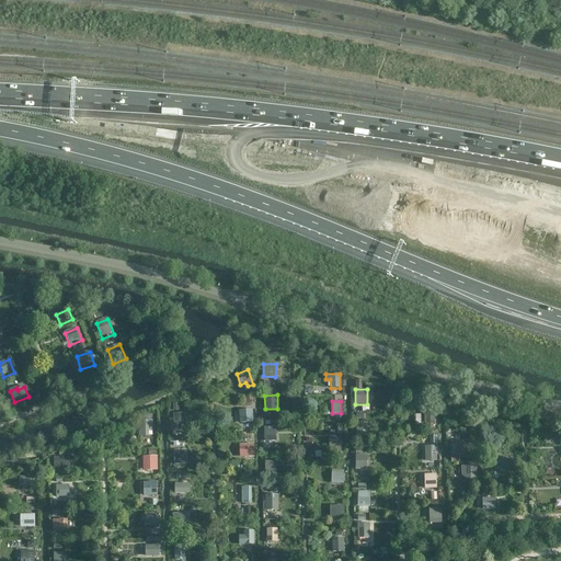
[(253,422),(252,409),(239,410),(240,423),(253,422)]
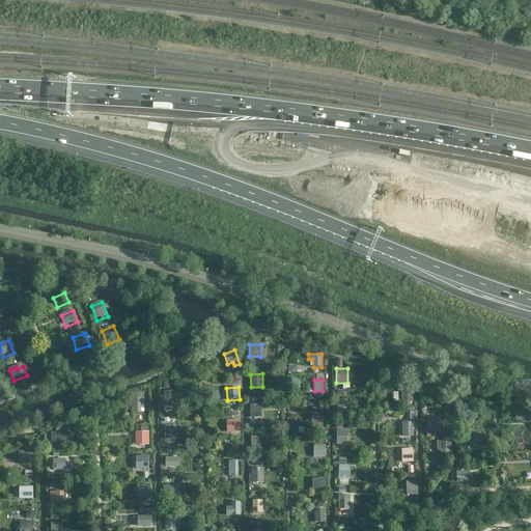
[(412,402),(412,388),(400,389),(400,402),(412,402)]
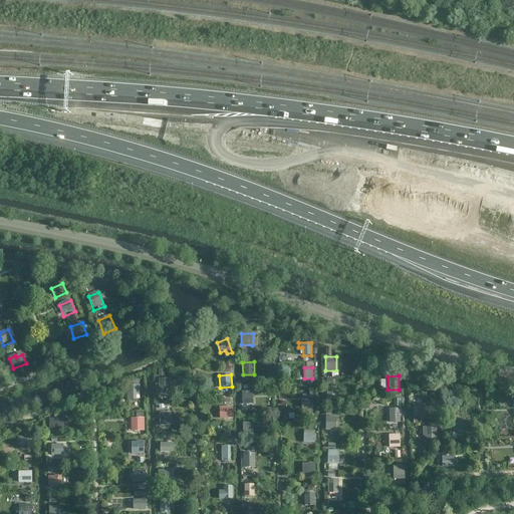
[(170,377),(159,378),(159,393),(170,393),(170,377)]
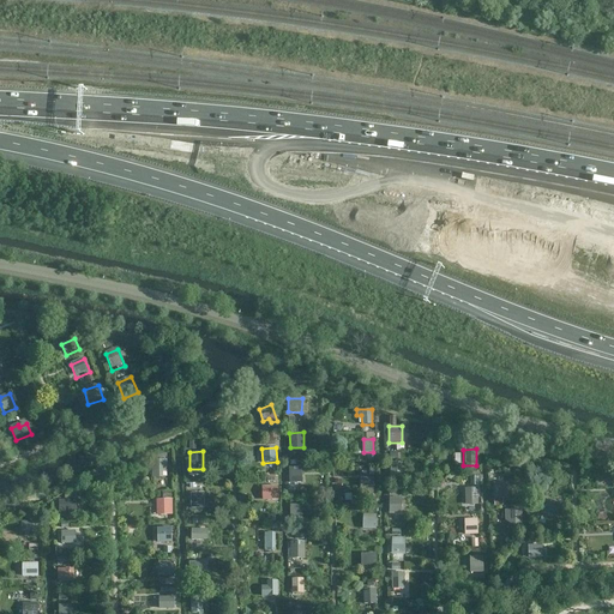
[(167,477),(167,458),(152,458),(152,477),(167,477)]
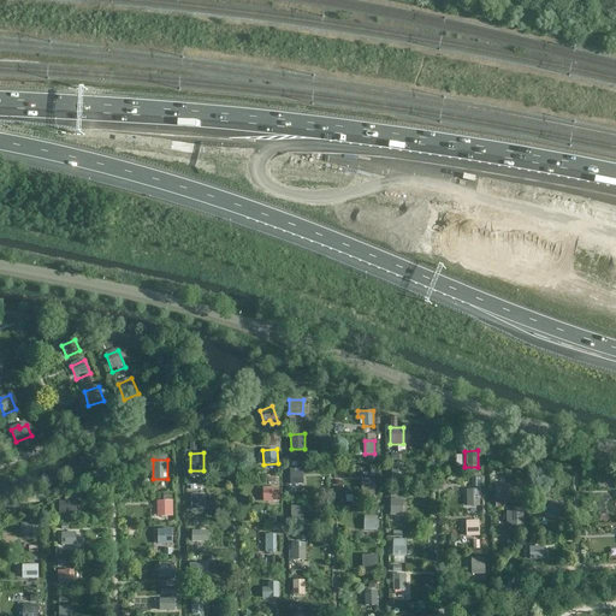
[(403,463),(391,463),(391,479),(403,479),(403,463)]
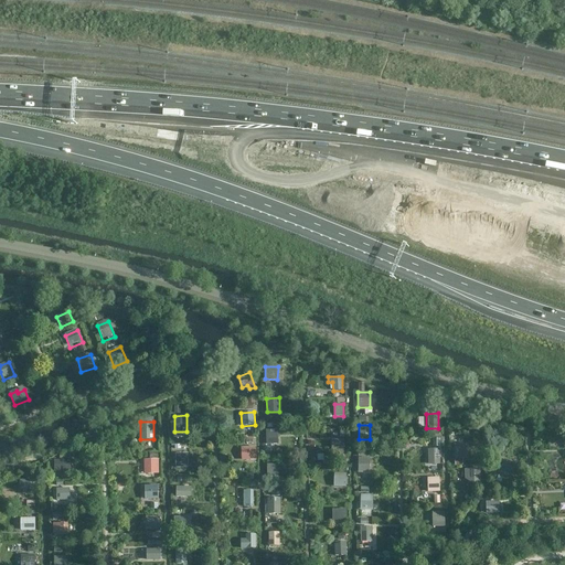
[(265,429),(266,445),(278,444),(277,428),(265,429)]
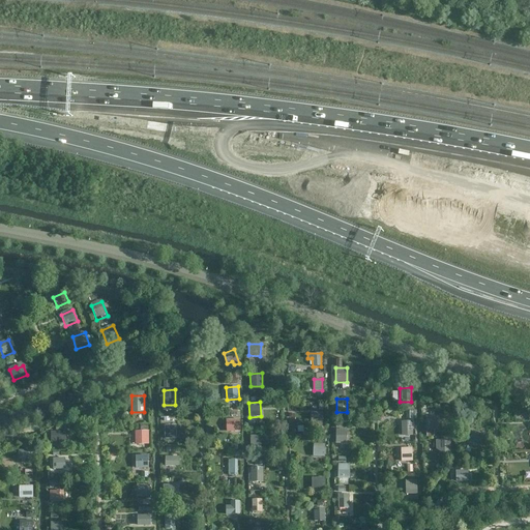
[(322,422),(323,412),(313,411),(313,422),(322,422)]
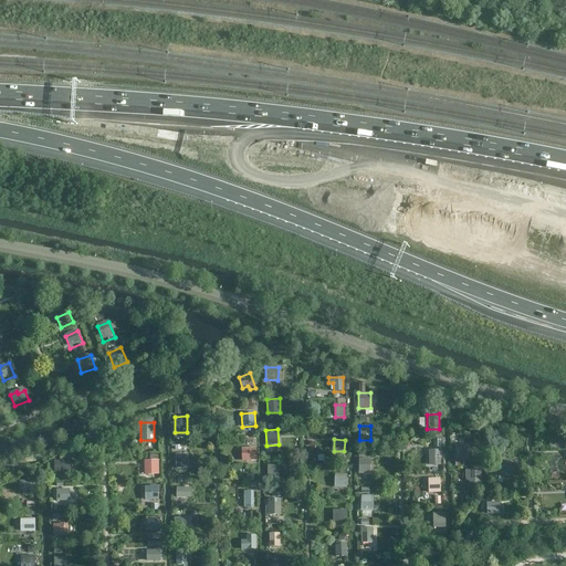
[(561,440),(549,441),(549,444),(546,446),(546,450),(562,449),(561,440)]
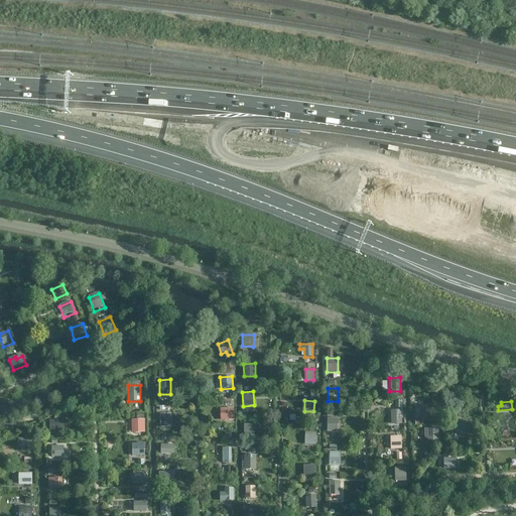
[(426,418),(426,405),(415,405),(415,419),(426,418)]
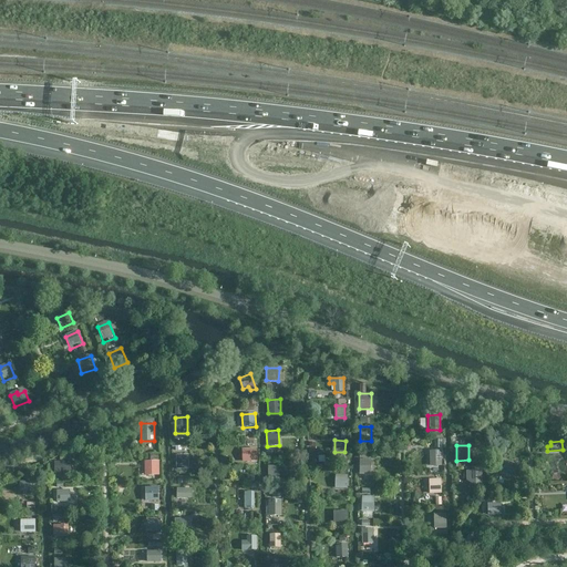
[(241,449),(243,462),(257,461),(257,447),(241,449)]
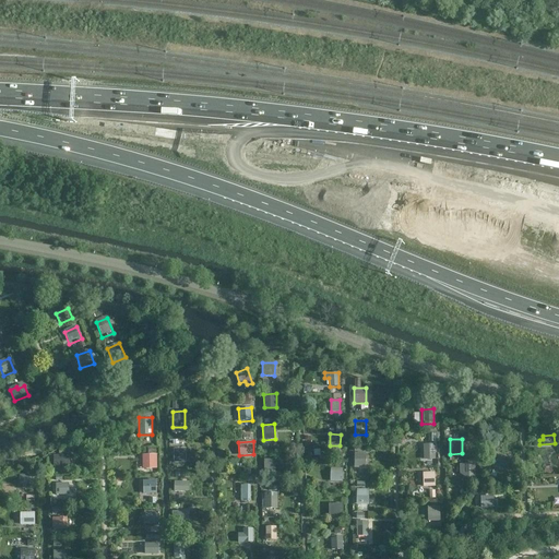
[(424,444),(424,460),(435,459),(435,444),(424,444)]
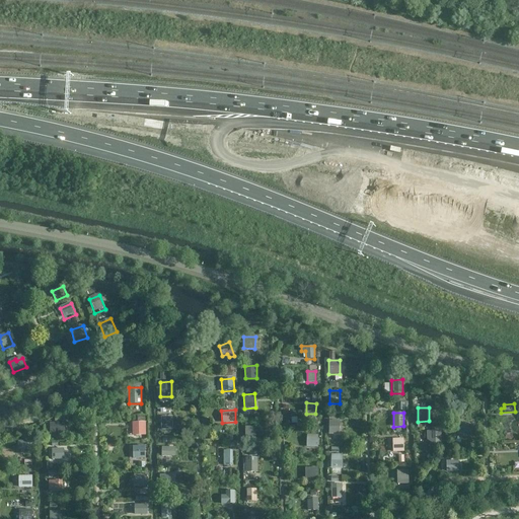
[(172,429),(172,416),(161,416),(161,429),(172,429)]
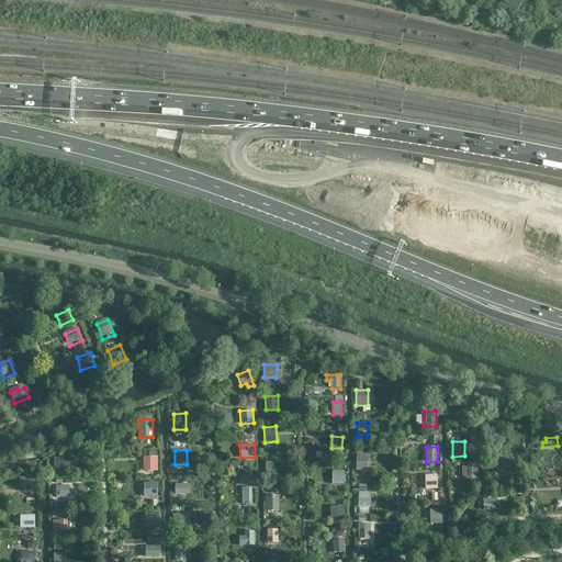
[(54,457),(54,469),(69,469),(69,457),(67,457),(67,452),(59,453),(59,457),(54,457)]
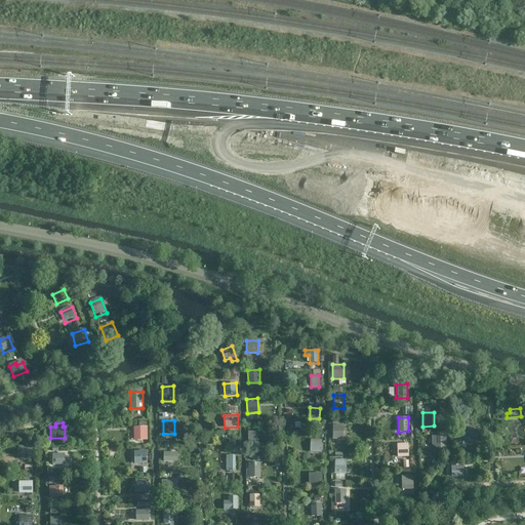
[(344,426),(332,425),(332,439),(344,439),(344,426)]
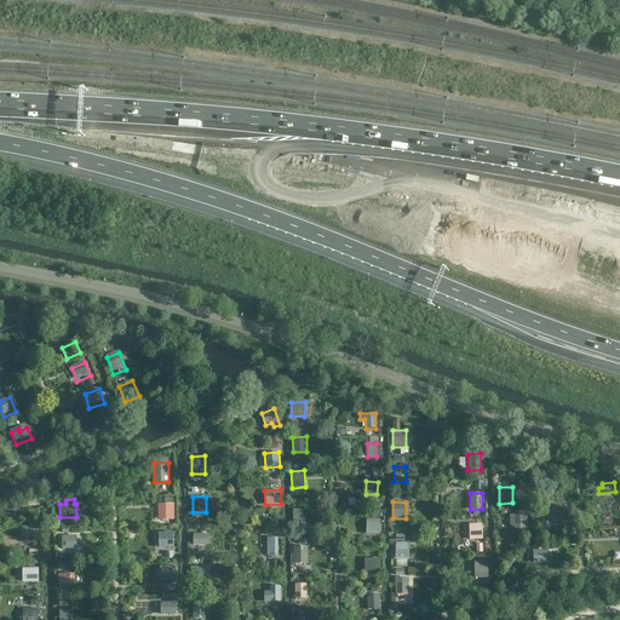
[(567,509),(554,503),(546,517),(560,523),(567,509)]
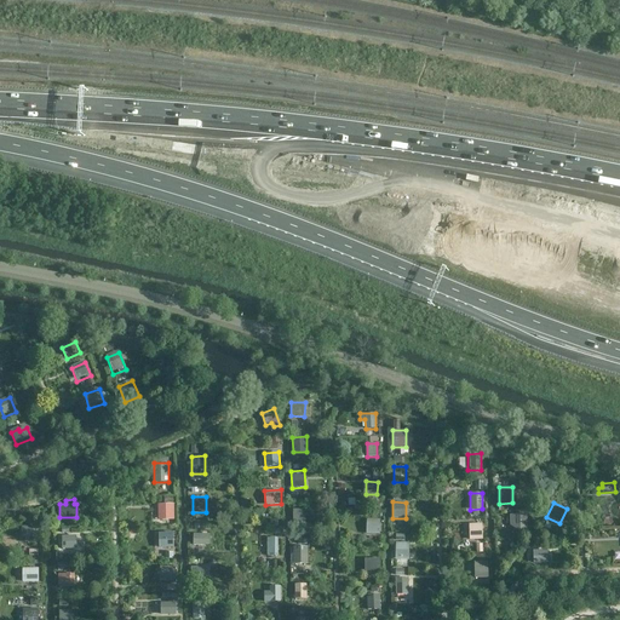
[(174,520),(174,504),(158,504),(158,520),(174,520)]
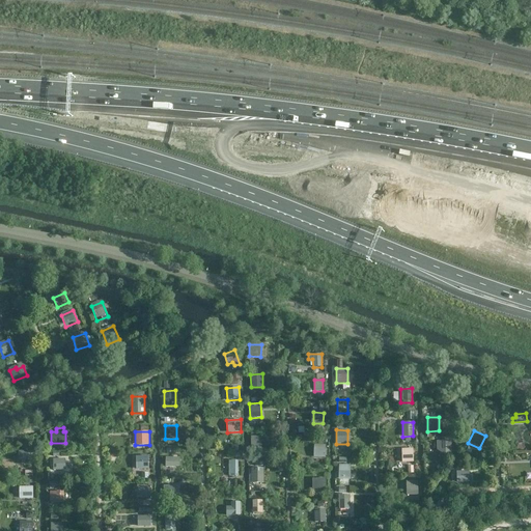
[(261,447),(261,436),(247,436),(247,447),(261,447)]
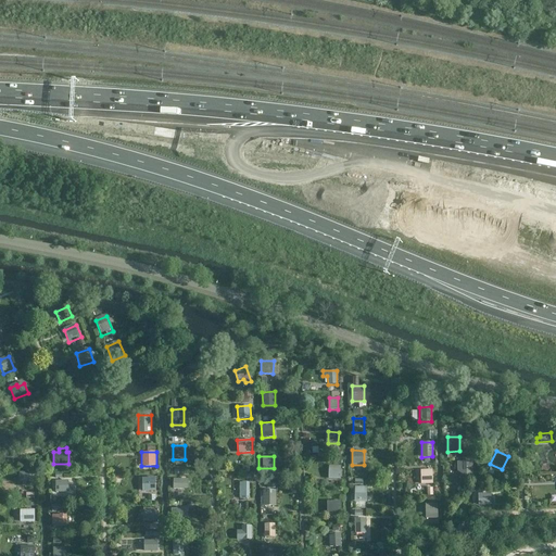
[(472,460),(457,462),(457,470),(468,478),(472,478),(472,460)]
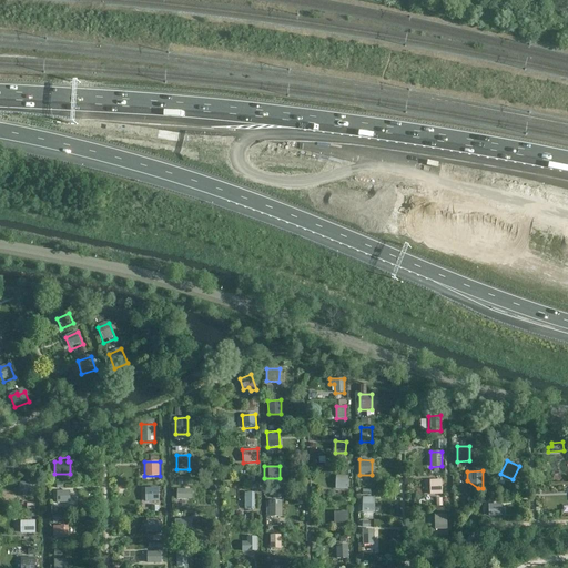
[(347,489),(348,475),(335,475),(335,488),(347,489)]
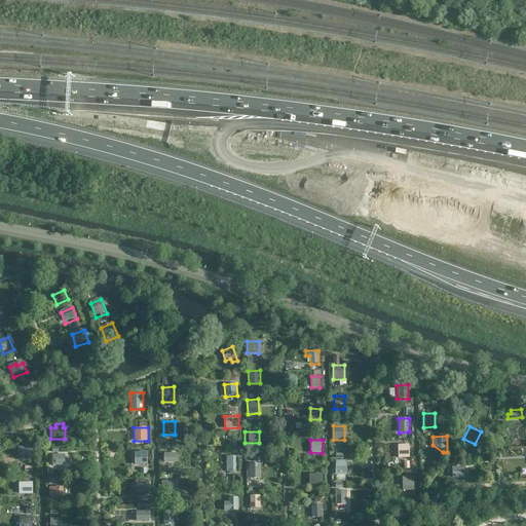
[(409,457),(409,444),(398,444),(398,458),(409,457)]
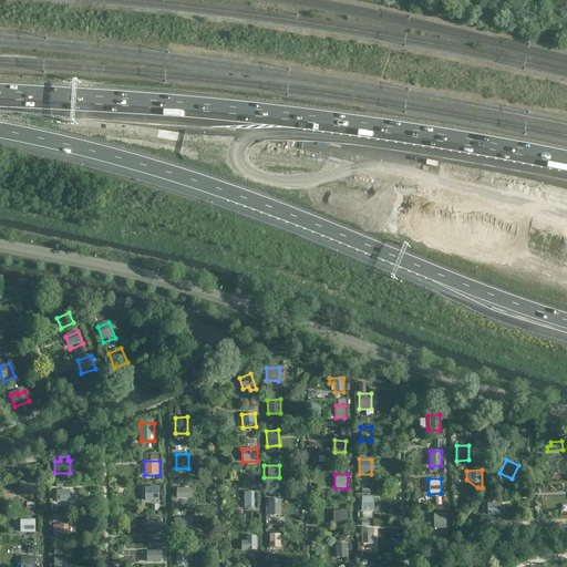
[(34,496),(34,481),(20,481),(20,484),(19,484),(20,492),(22,492),(22,496),(34,496)]
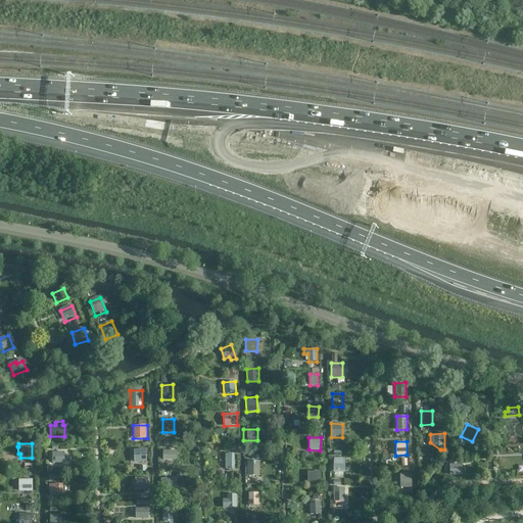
[(147,448),(134,448),(135,462),(147,462),(147,448)]
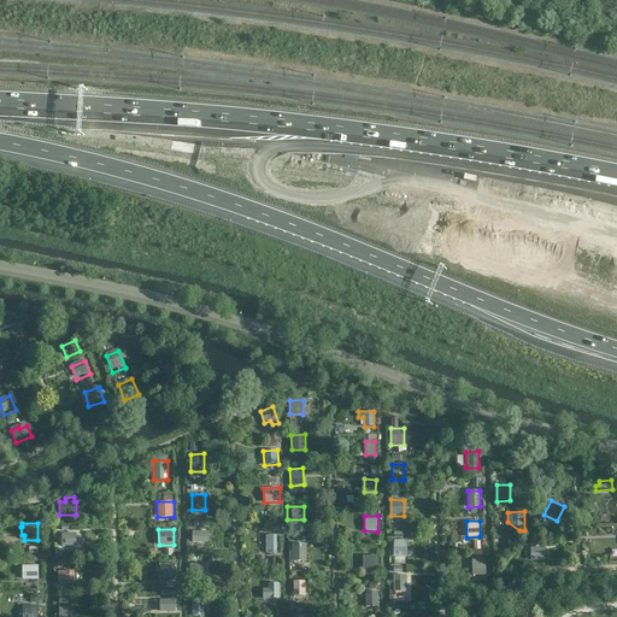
[(210,532),(193,532),(192,542),(209,542),(210,532)]
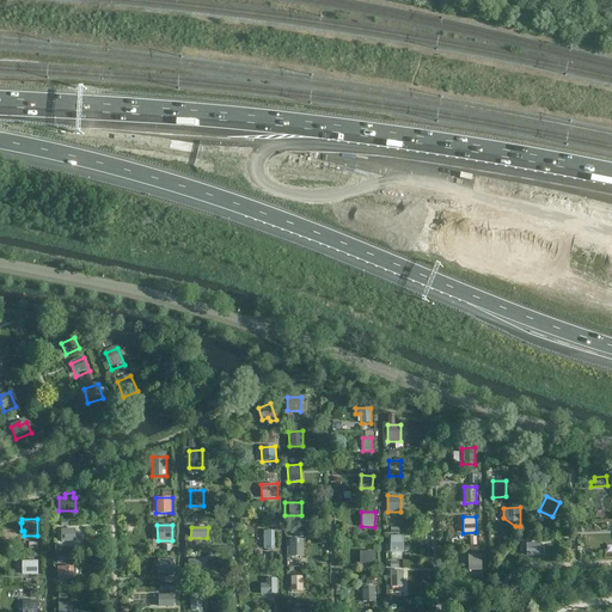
[(75,542),(75,528),(61,528),(62,542),(75,542)]
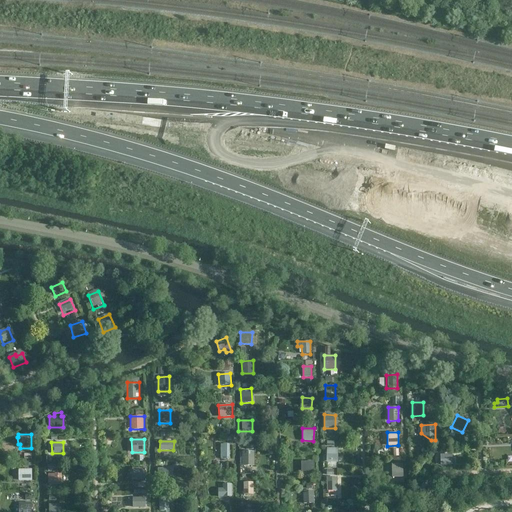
[(230,459),(230,444),(221,444),(221,459),(230,459)]
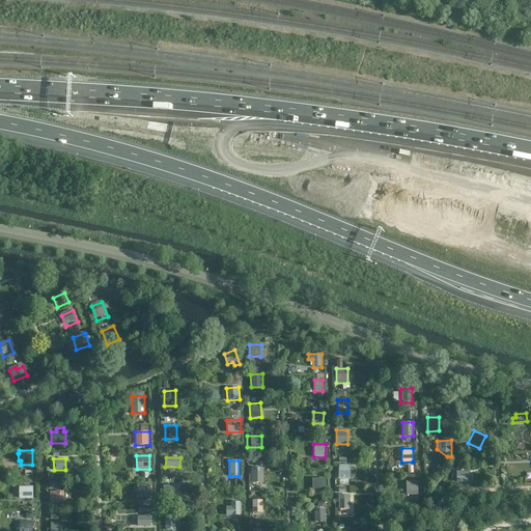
[(251,468),(251,483),(263,483),(263,468),(262,468),(262,460),(255,460),(255,468),(251,468)]
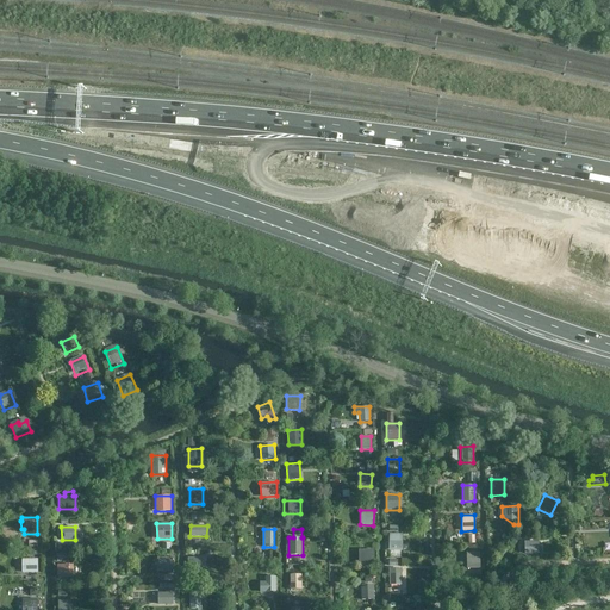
[(403,534),(388,534),(388,551),(402,551),(403,534)]
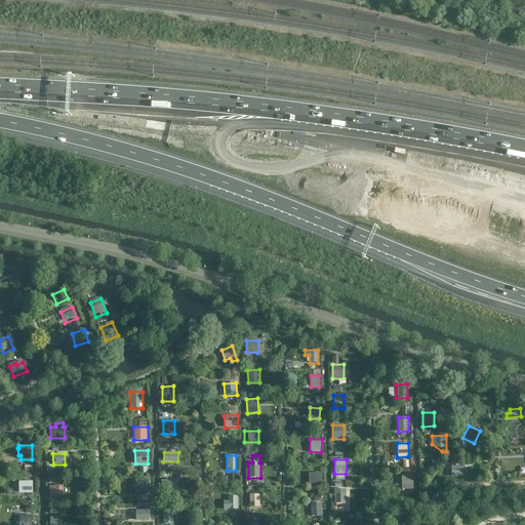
[(463,476),(463,466),(451,466),(451,477),(463,476)]
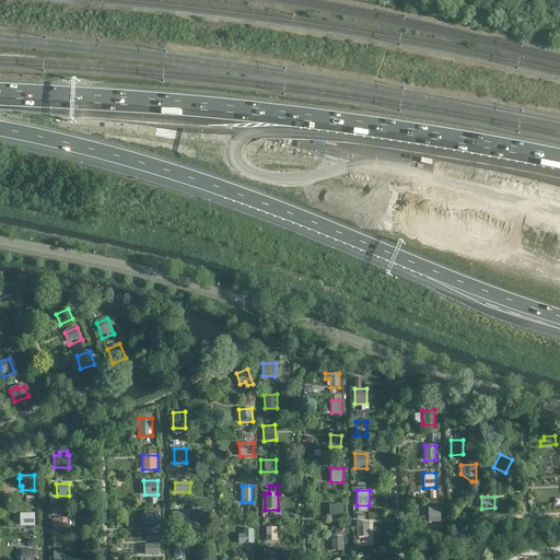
[(343,504),(329,504),(329,517),(343,517),(343,504)]
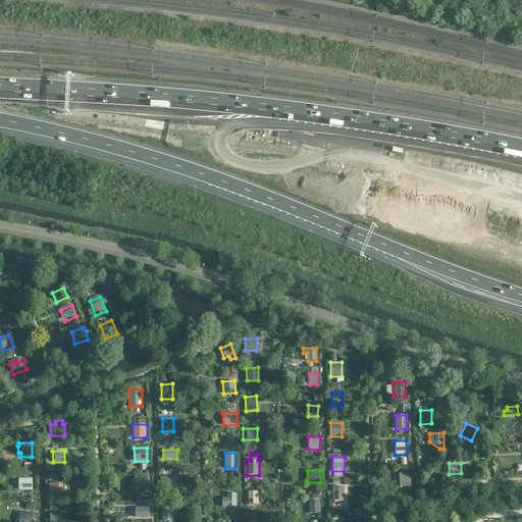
[(411,486),(411,472),(399,473),(400,486),(411,486)]
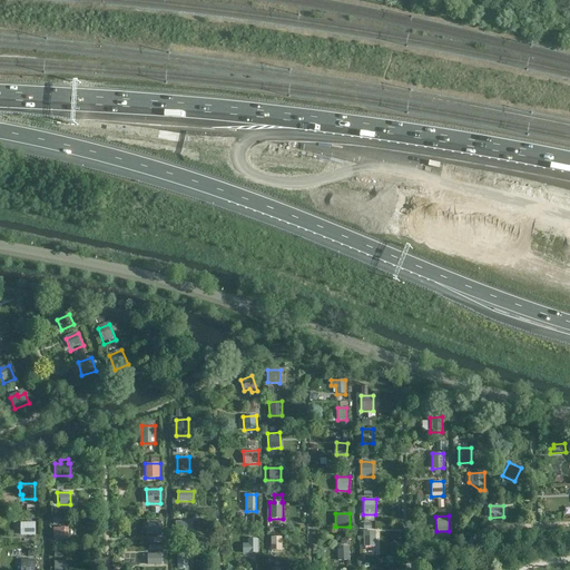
[(161,534),(161,521),(147,520),(147,534),(161,534)]
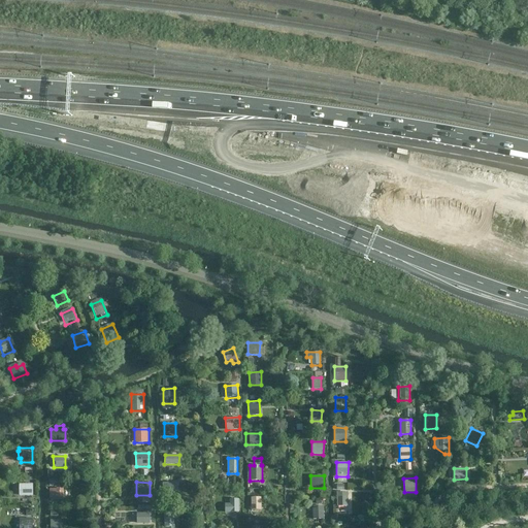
[(33,495),(33,483),(19,484),(19,496),(33,495)]
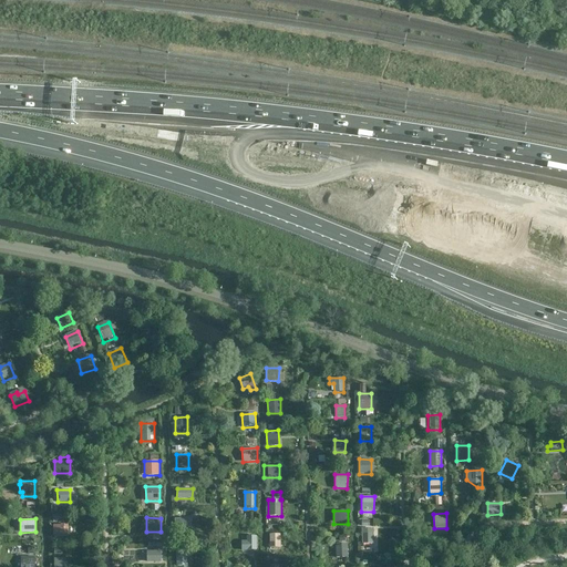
[(186,535),(186,518),(175,518),(175,526),(177,527),(177,535),(186,535)]
